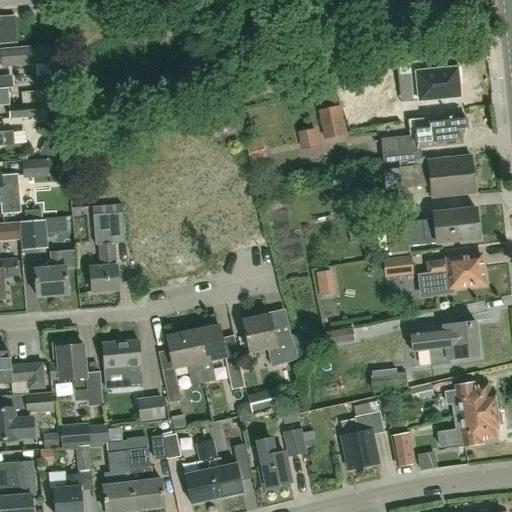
[(15,16),(0,17),(0,44),(17,43),(15,16)]
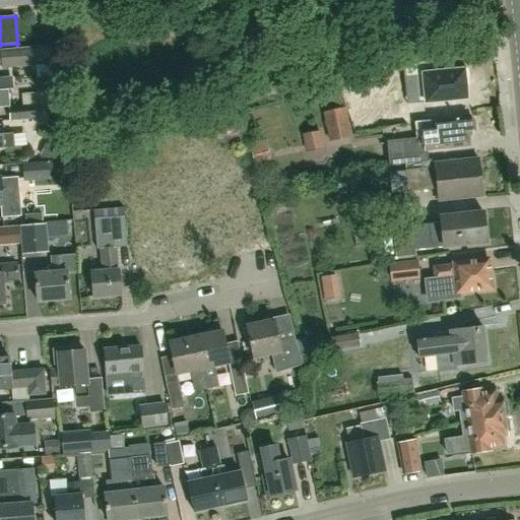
[(41,64),(52,64),(51,48),(40,48),(11,51),(0,51),(0,54),(1,68),(41,64)]
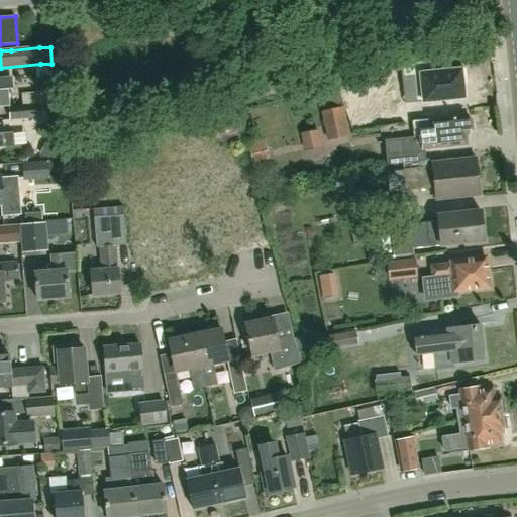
[(445,59),(412,61),(413,76),(425,75),(427,102),(473,99),(472,86),(476,85),(474,71),(446,73),(445,59)]
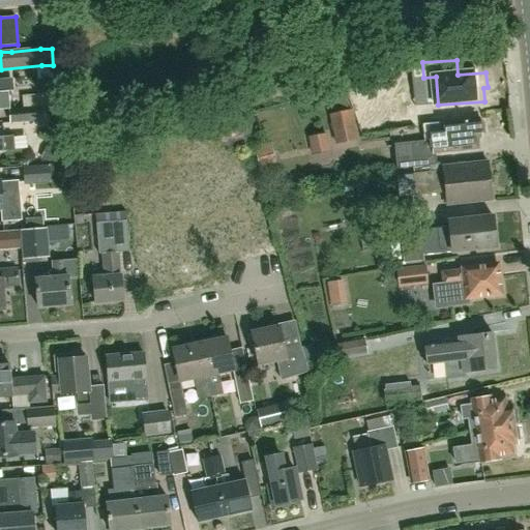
[(12,79),(0,79),(0,92),(13,91),(12,79)]
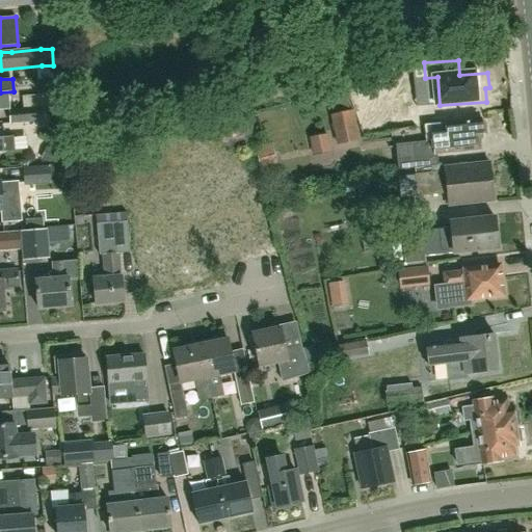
[(9,123),(33,121),(47,120),(46,107),(8,110),(9,123)]
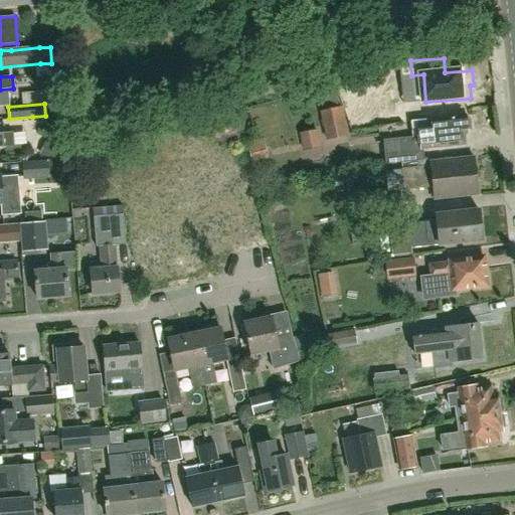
[(327,141),(347,136),(341,109),(329,112),(328,111),(321,112),(327,141)]
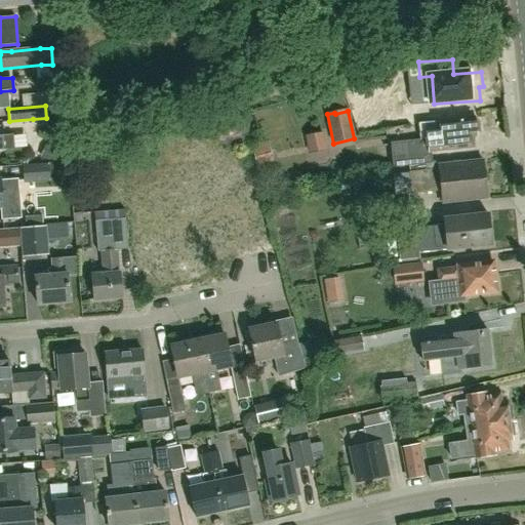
[(373,126),(371,114),(359,116),(361,128),(373,126)]
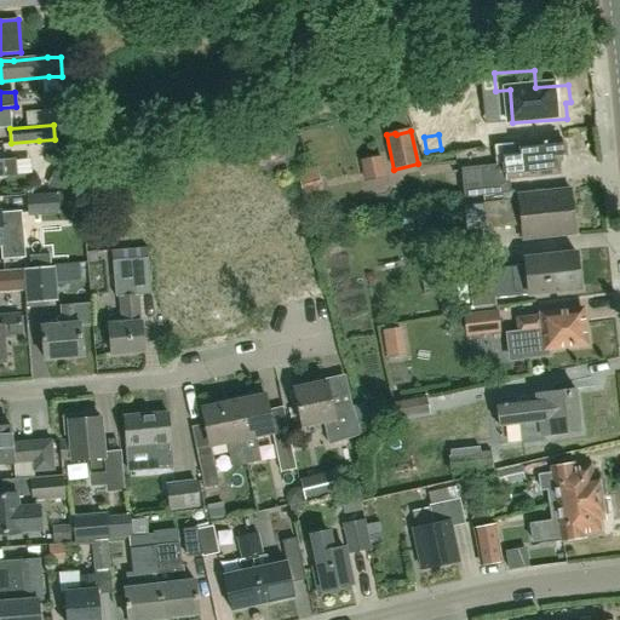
[(495,149),(498,165),(498,166),(463,171),(466,196),(509,191),(507,177),(522,176),(523,177),(560,172),(558,160),(562,159),(562,155),(567,154),(566,143),(561,143),(560,139),(507,145),(507,148),(495,149)]
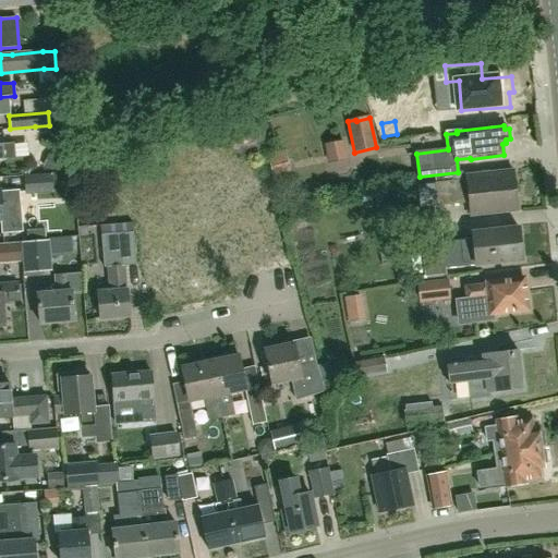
[(13,145),(2,146),(1,130),(0,129),(0,160),(3,160),(15,159),(13,145)]
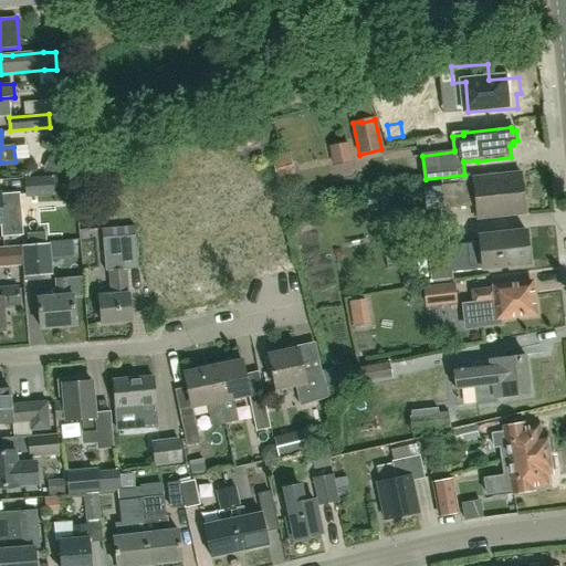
[(360,170),(355,145),(338,148),(344,174),(360,170)]
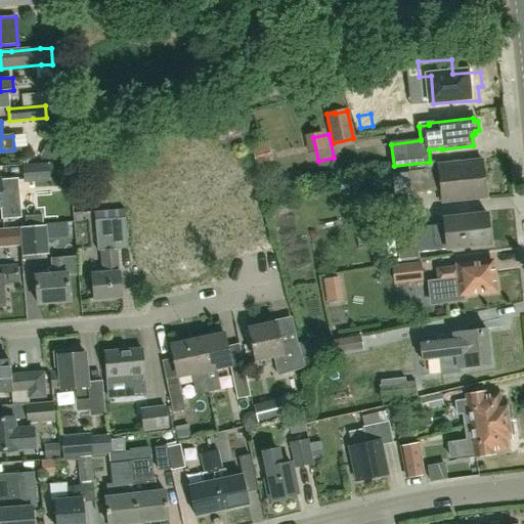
[(59,164),(59,150),(37,139),(32,151),(51,161),(59,164)]
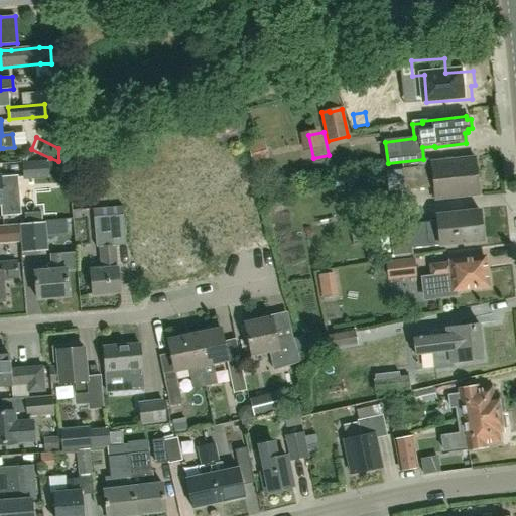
[(272,144),(254,149),(259,169),(277,164),(272,144)]
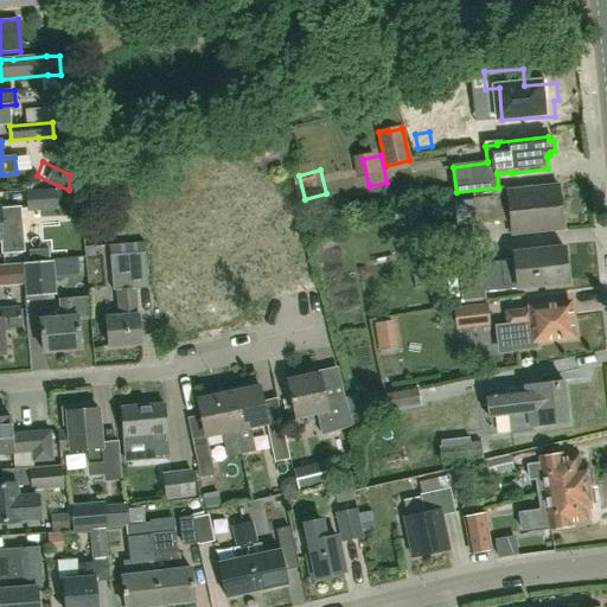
[(510,235),(563,229),(558,185),(505,191),(506,198),(473,202),(475,223),(509,219),(510,235)]
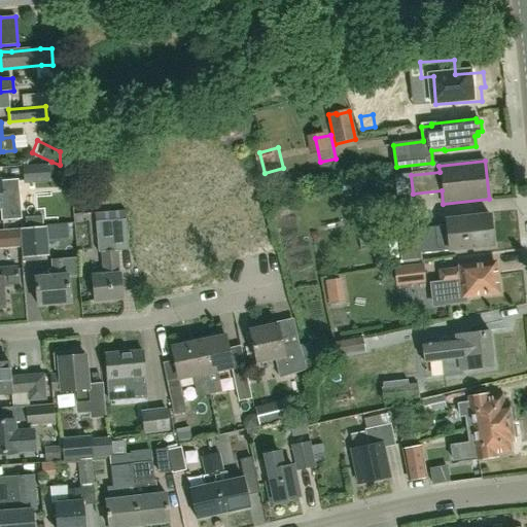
[(50,182),(49,172),(48,165),(48,164),(23,166),(24,184),(31,183),(50,182)]
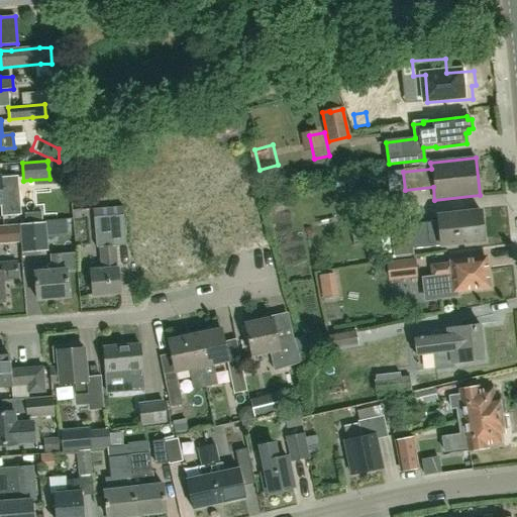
[(247,177),(169,169),(168,169),(135,165),(127,177),(125,192),(176,226),(190,206),(193,207),(213,220),(219,221),(234,199),(235,195),(247,177)]
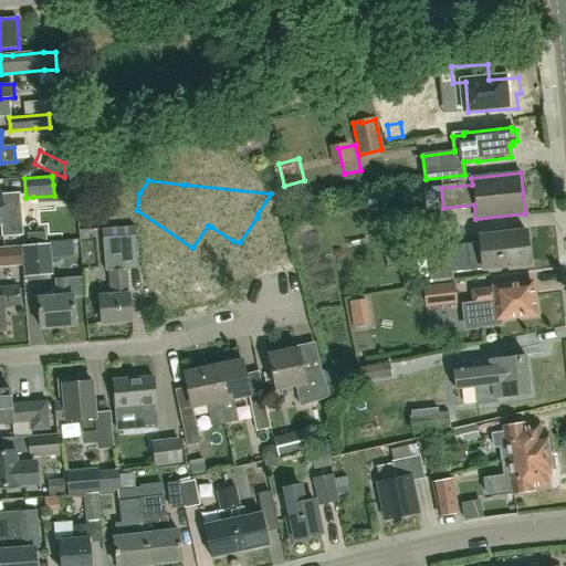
[(19,195),(1,197),(1,194),(0,192),(0,223),(0,224),(1,238),(22,236),(20,208),(19,195)]
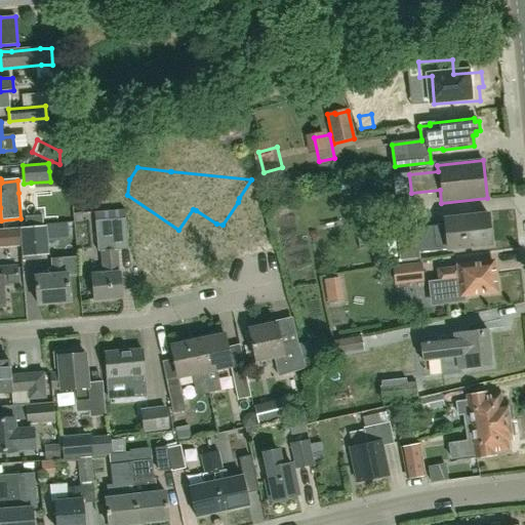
[(448,249),(491,244),(487,213),(444,217),(445,226),(416,229),(418,249),(447,246),(448,249)]
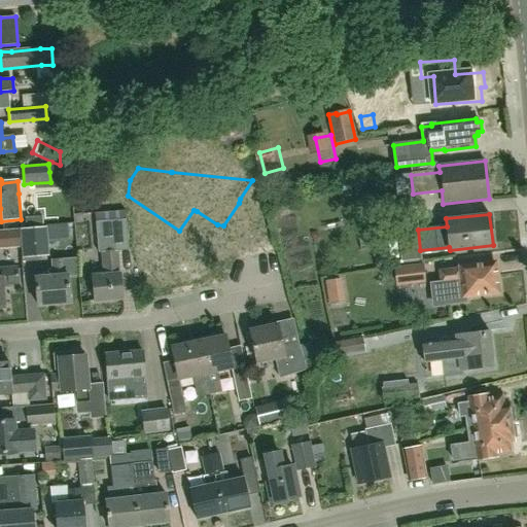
[(101,253),(103,275),(91,276),(93,301),(121,297),(119,274),(117,274),(115,244),(127,243),(126,219),(95,222),(97,253),(101,253)]
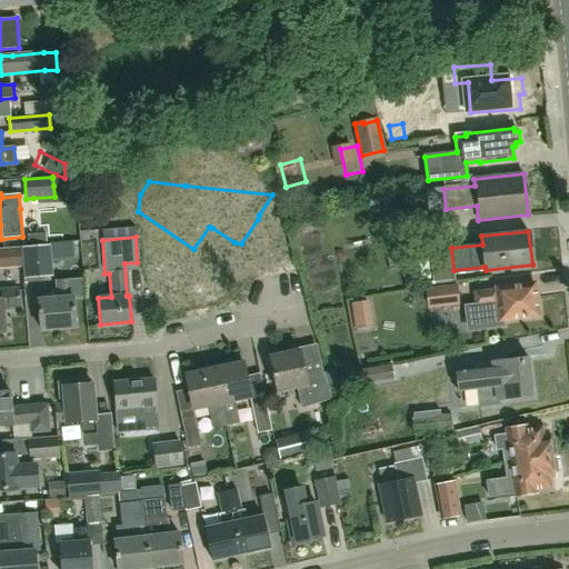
[(23,279),(51,277),(49,246),(21,248),(23,279)]
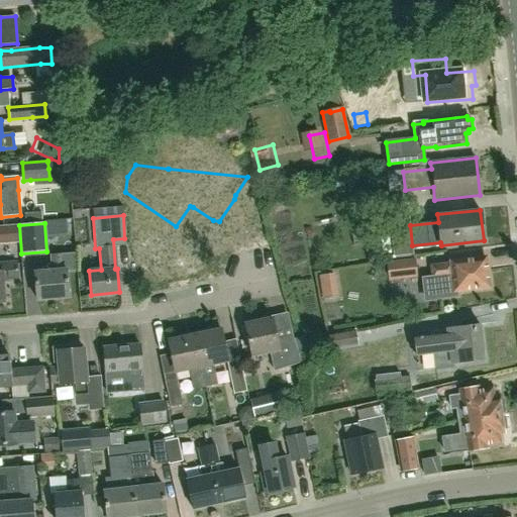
[(0,243),(19,242),(17,225),(0,225),(0,243)]
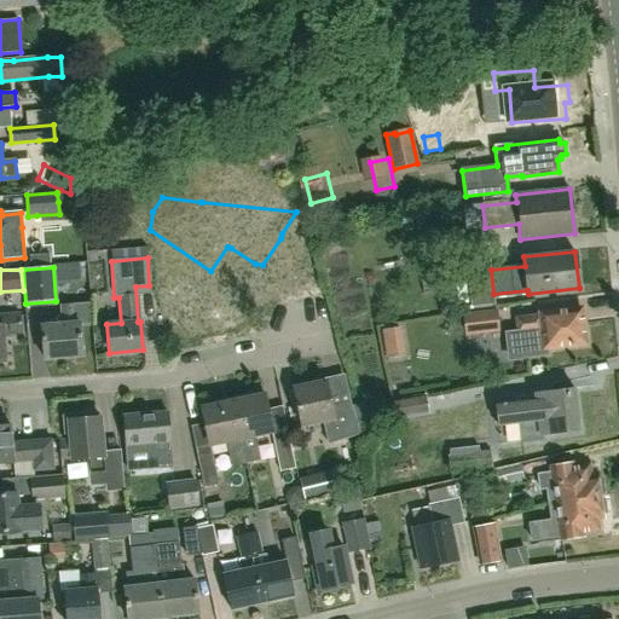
[(42,359),(81,356),(79,323),(75,324),(74,305),(59,306),(62,325),(40,327),(42,359)]
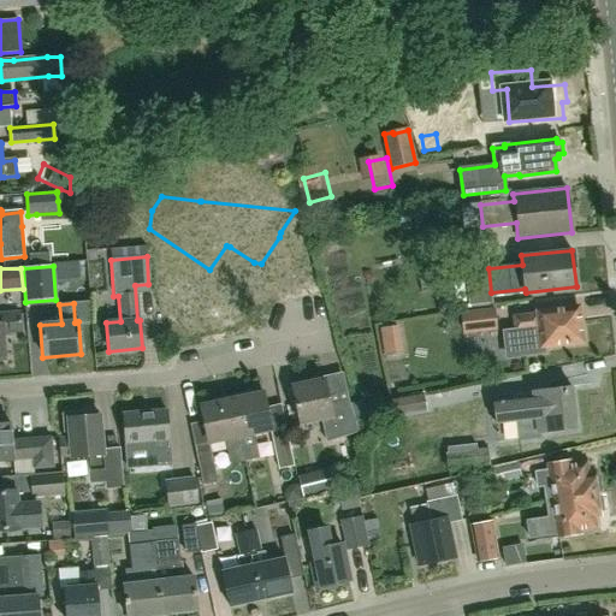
[(543,345),(582,341),(578,306),(537,311),(537,314),(513,317),(515,331),(516,331),(519,355),(544,351),(543,345)]
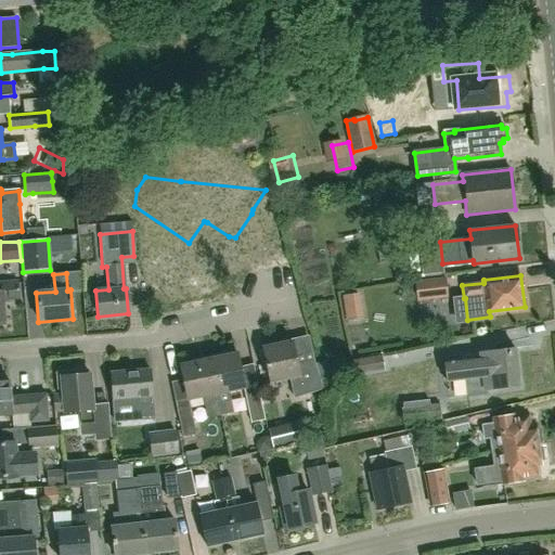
[(447,296),(444,278),(415,282),(417,299),(447,296)]
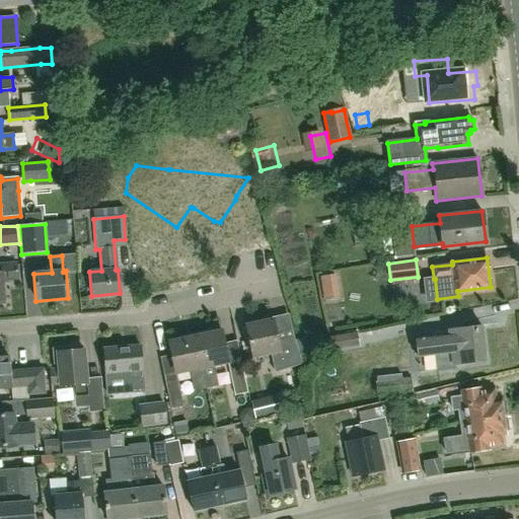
[(1,281),(16,280),(15,264),(0,263),(0,271),(0,272),(0,303),(3,304),(1,281)]
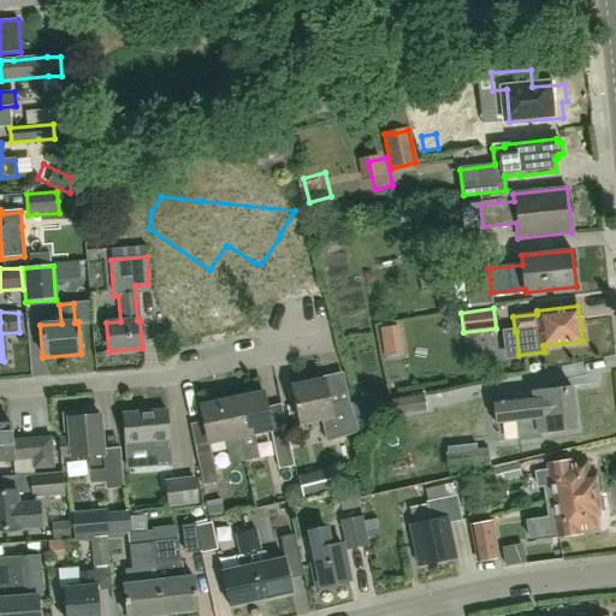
[(327,442),(357,432),(347,398),(329,404),(323,379),(291,385),(300,425),(323,420),(327,442)]
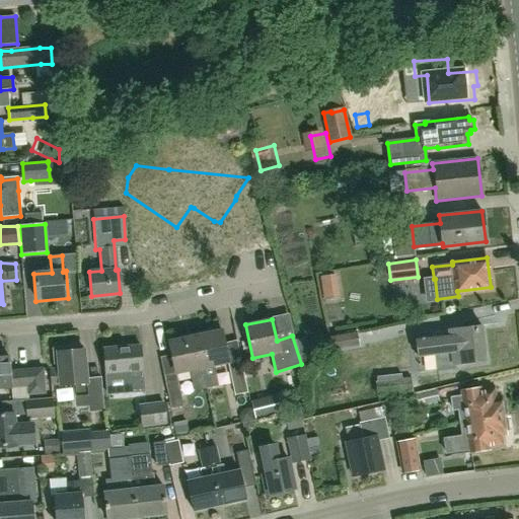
[(453,365),(485,361),(480,325),(448,329),(448,336),(414,340),(416,356),(434,354),(436,371),(453,369),(453,365)]
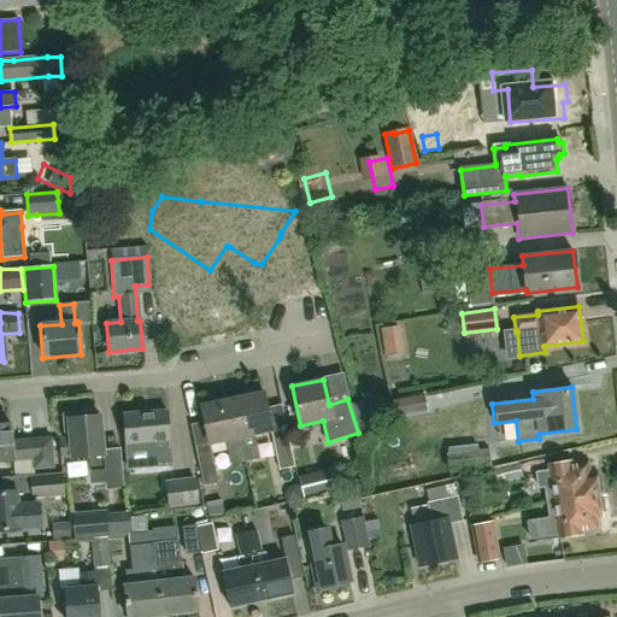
[(254,434),(270,430),(278,470),(294,466),(281,405),(266,407),(263,392),(230,399),(242,447),(245,462),(259,459),(254,434)]
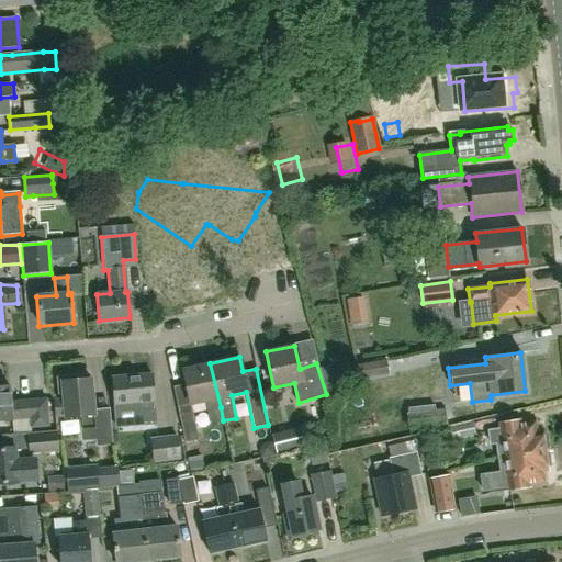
[(337,383),(389,374),(386,360),(334,369),(337,383)]
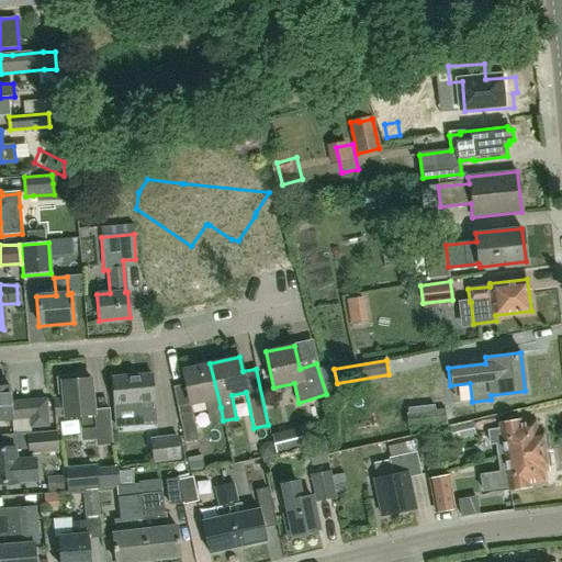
[(182,369),(186,384),(190,404),(205,401),(208,409),(210,423),(223,420),(221,407),(210,363),(182,369)]
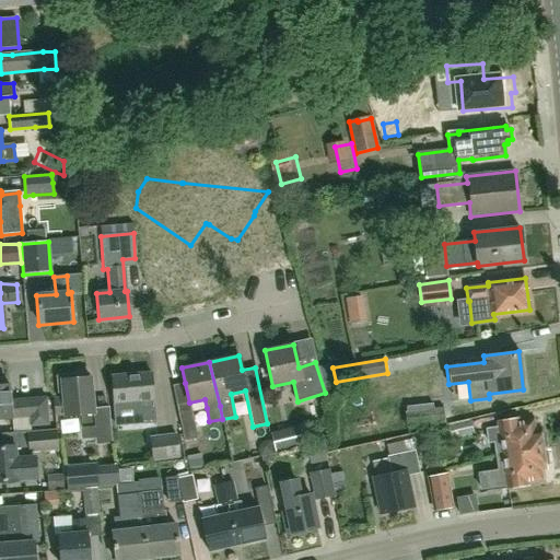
[(114,411),(136,409),(138,423),(154,421),(150,373),(111,376),(114,411)]
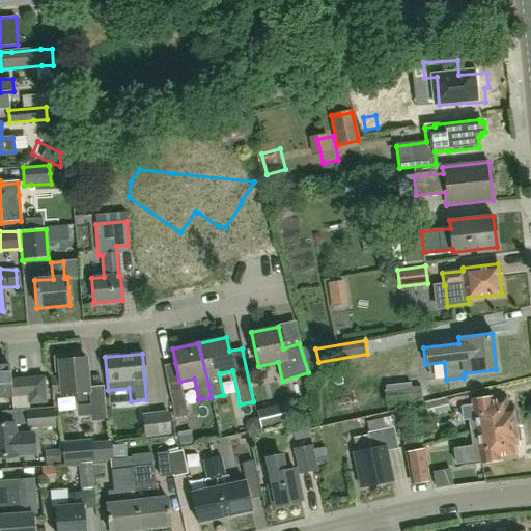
[(59,378),(50,379),(51,393),(60,392),(60,394),(87,392),(84,359),(73,360),(73,355),(53,357),(55,372),(59,372),(59,378)]
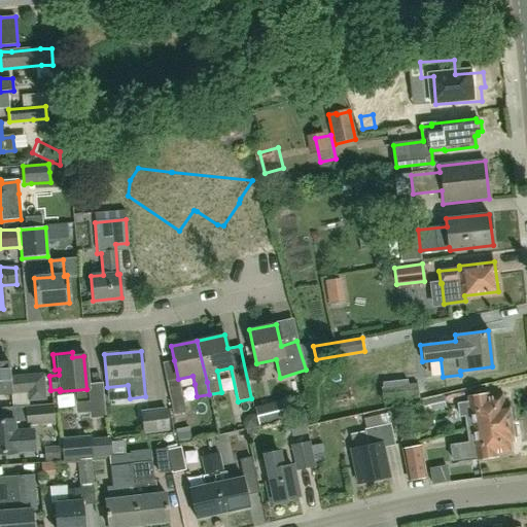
[(8,362),(0,362),(0,394),(11,394),(10,393),(27,392),(28,401),(46,400),(44,373),(27,375),(27,376),(9,377),(8,362)]
